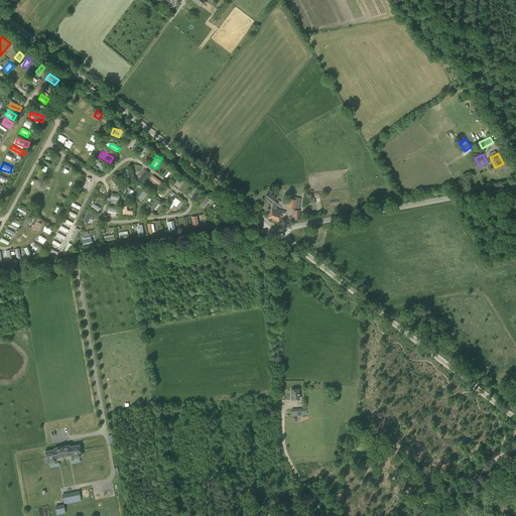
[(167,177),(171,170),(166,166),(161,173),(167,177)]
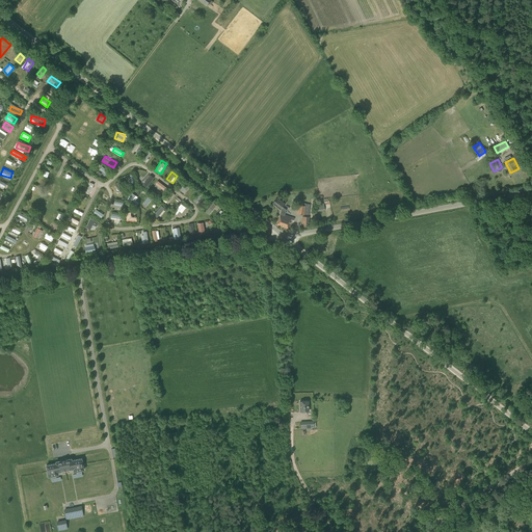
[(159,180),(155,185),(163,192),(167,188),(159,180)]
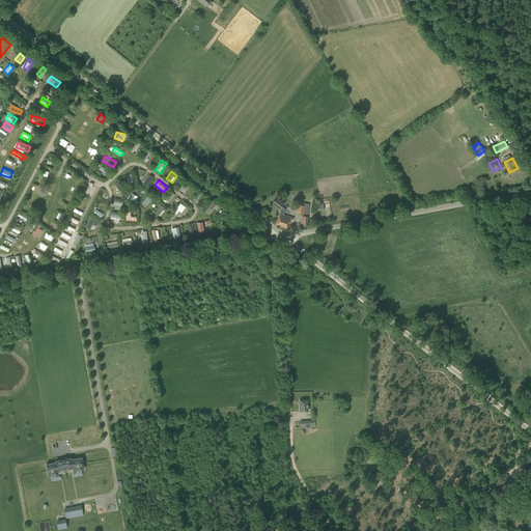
[(118,180),(115,184),(121,191),(126,187),(118,180)]
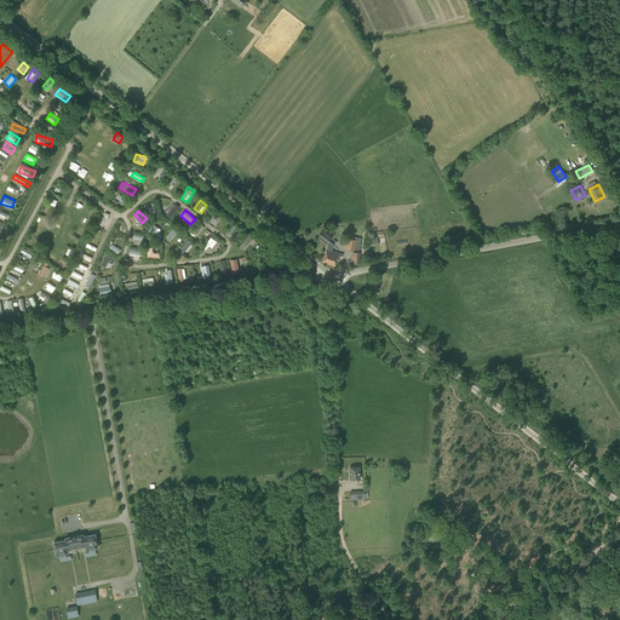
[(99,224),(103,227),(109,214),(105,213),(99,224)]
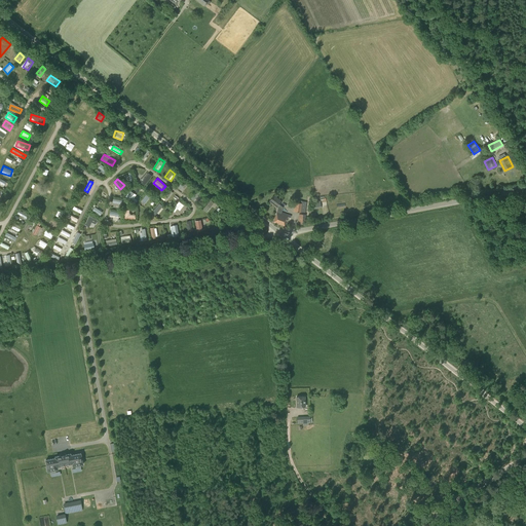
[(178,187),(182,190),(187,184),(184,181),(178,187)]
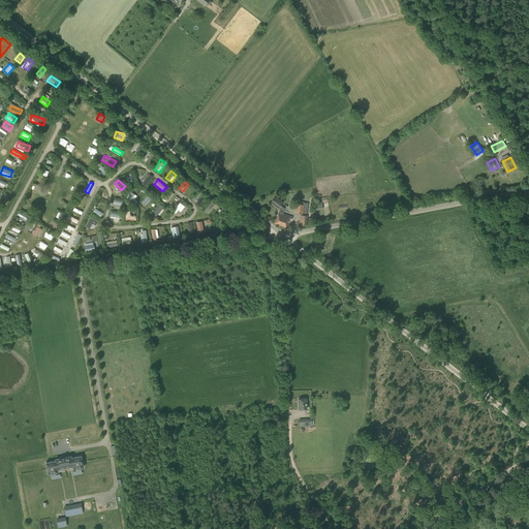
[(143,203),(148,205),(152,196),(148,193),(143,203)]
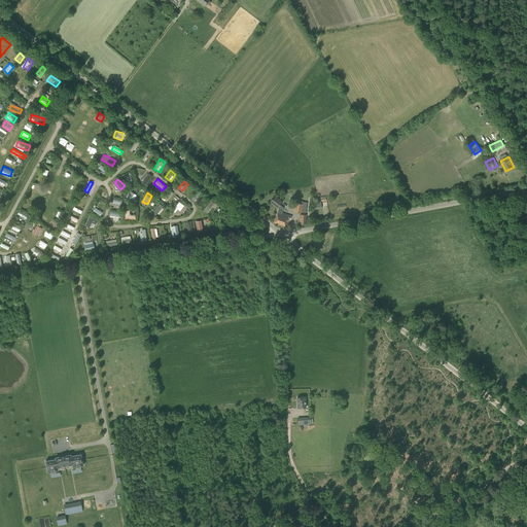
[(290,219),(291,215),(282,212),(283,208),(280,205),(282,202),(275,196),(271,201),(279,208),(274,222),(285,226),(288,218),(290,219)]
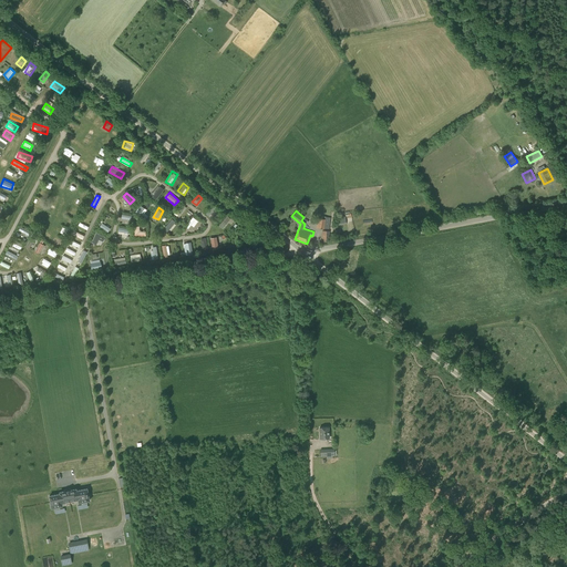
[(188,223),(194,227),(199,222),(194,217),(188,223)]
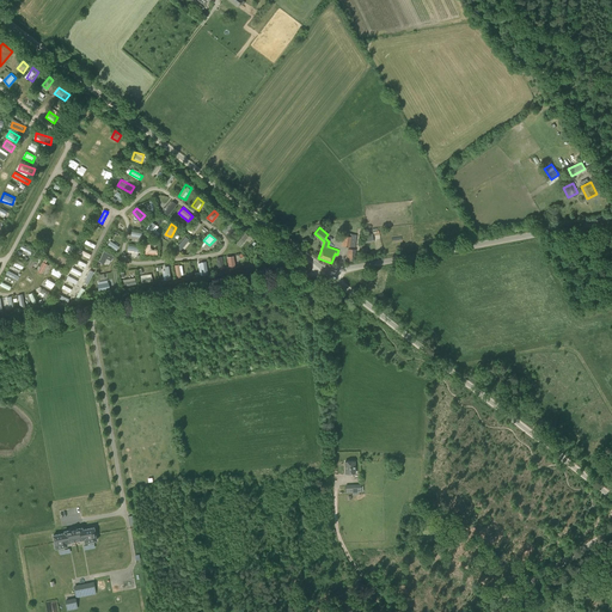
[(355,248),(356,236),(352,234),(352,237),(343,236),(341,246),(350,248),(350,246),(355,248)]
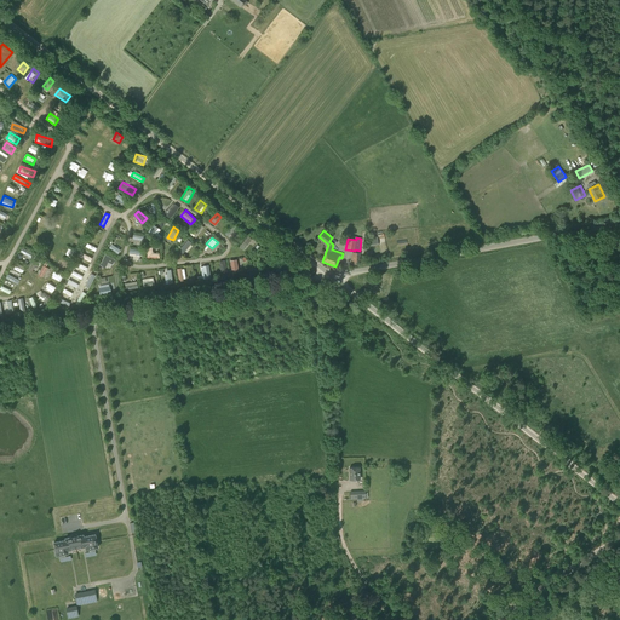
[(185,241),(181,250),(185,253),(191,246),(185,241)]
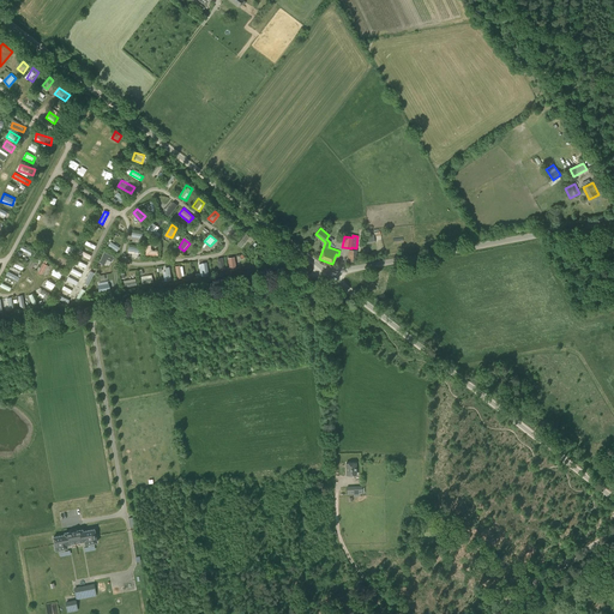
[(110,240),(107,244),(116,252),(120,247),(110,240)]
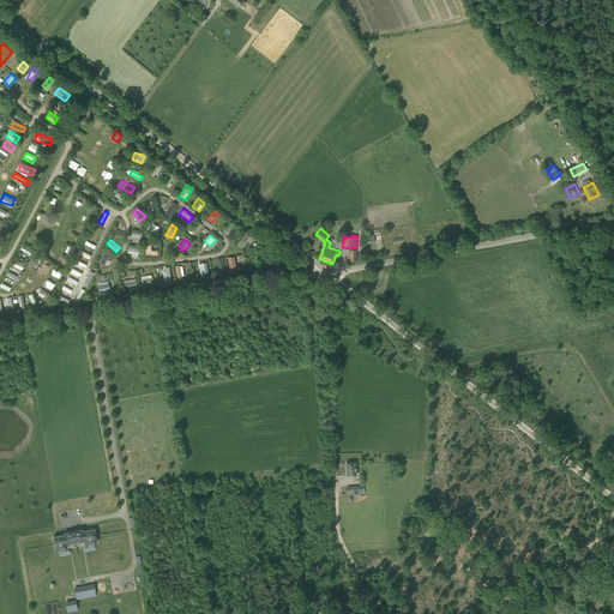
[(23,245),(20,250),(32,254),(35,250),(23,245)]
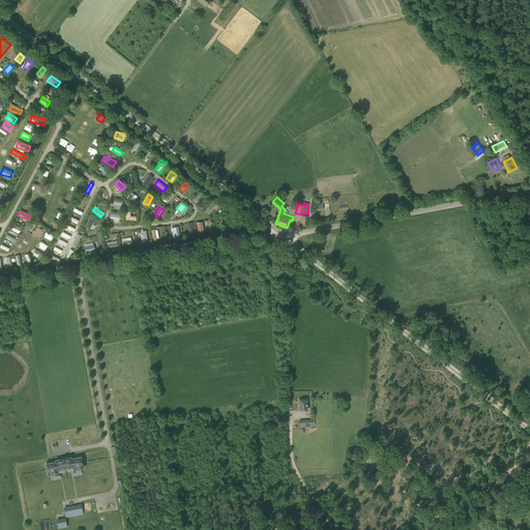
[(120,221),(121,214),(112,211),(110,217),(120,221)]
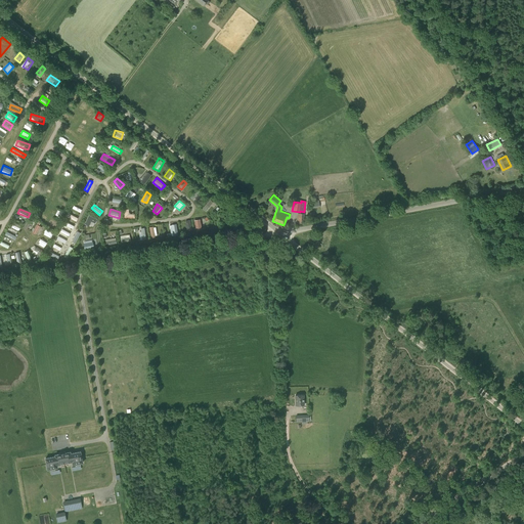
[(130,213),(130,209),(125,209),(124,218),(135,218),(135,214),(130,213)]
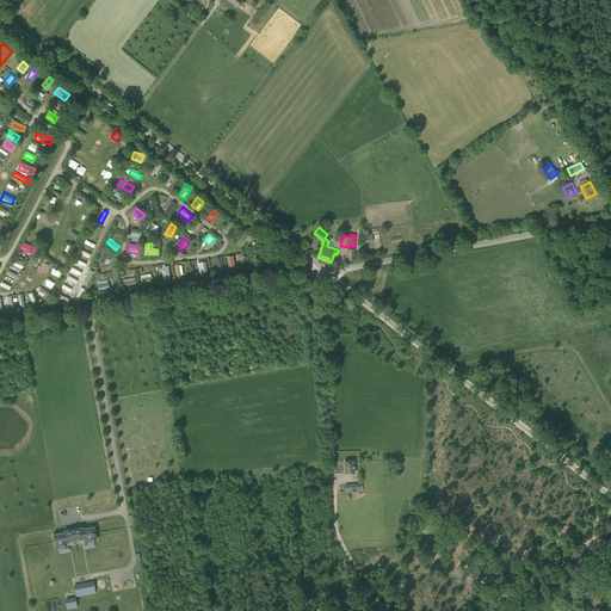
[(105,264),(107,259),(112,260),(115,254),(104,251),(100,261),(105,264)]
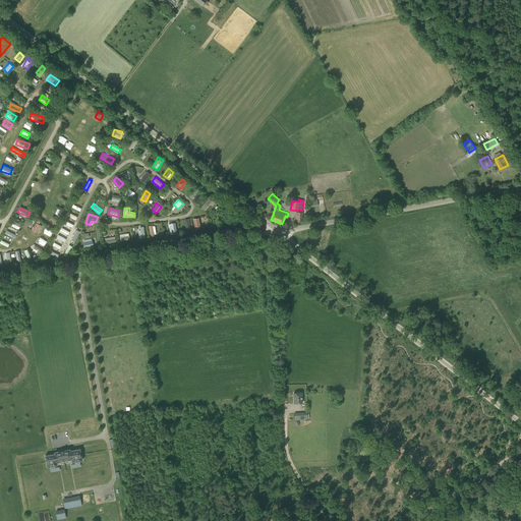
[(190,230),(200,228),(198,217),(188,220),(190,230)]
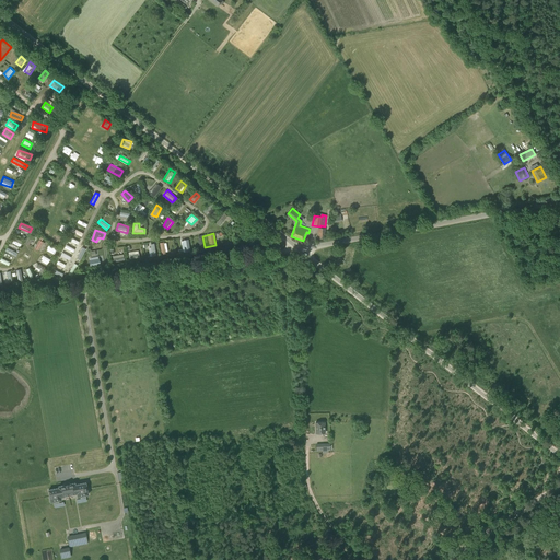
[(182,252),(189,251),(189,238),(181,238),(182,252)]
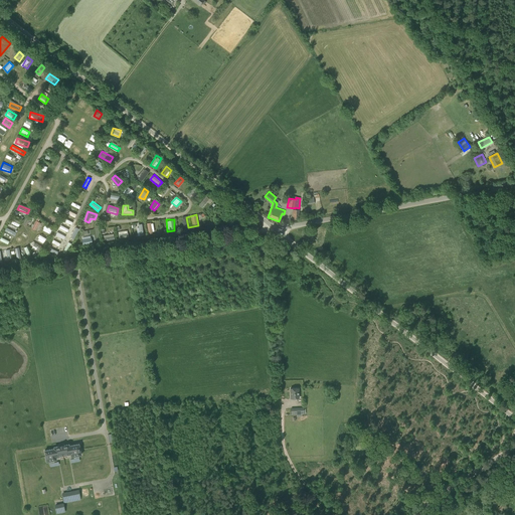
[(37,230),(41,222),(37,220),(32,228),(37,230)]
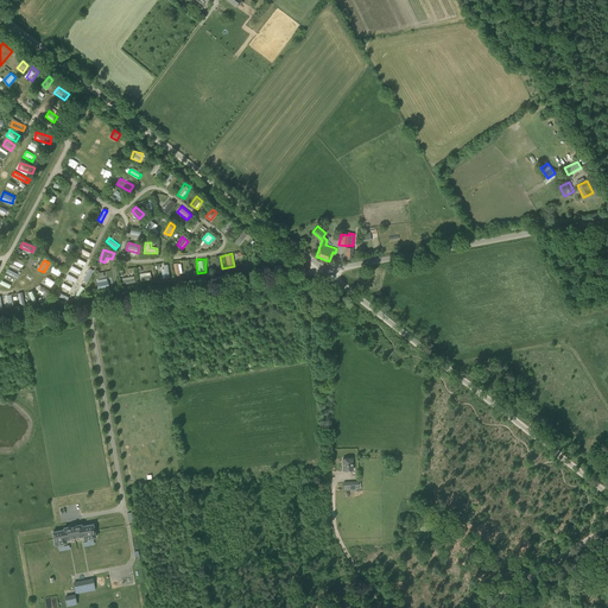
[(61,277),(63,271),(54,266),(51,271),(61,277)]
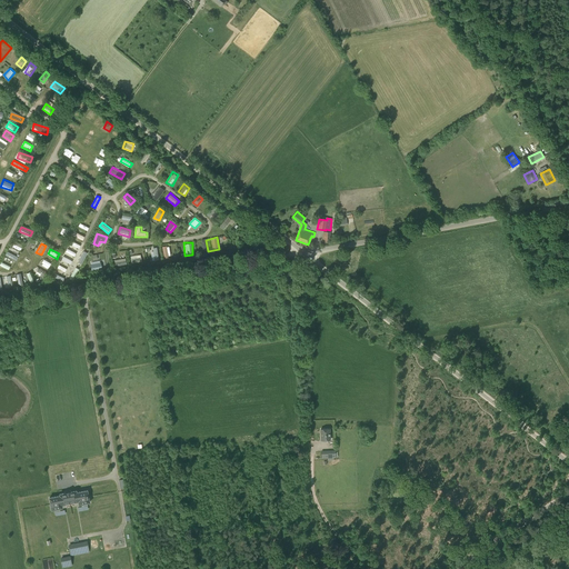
[(91,270),(106,268),(105,260),(90,262),(91,270)]
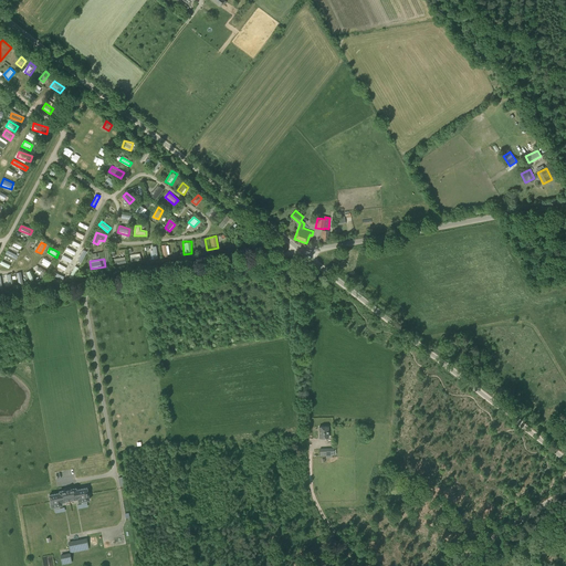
[(39,266),(35,271),(42,275),(45,271),(39,266)]
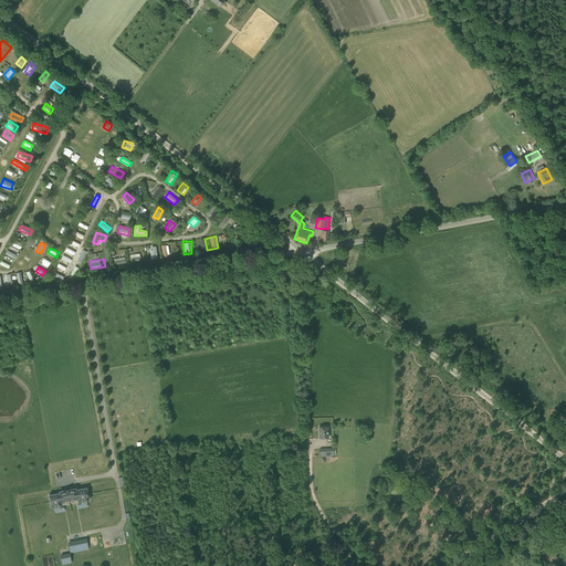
[(320,438),(328,438),(328,427),(320,427),(320,438)]
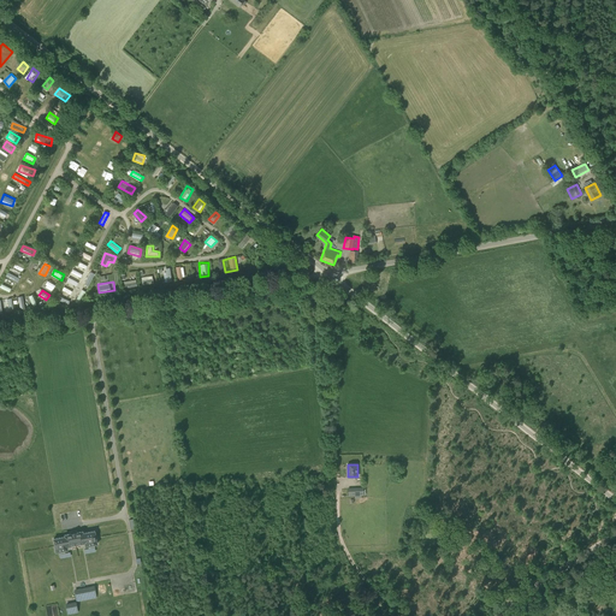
[(73,533),(76,544),(84,543),(86,546),(98,544),(95,531),(83,533),(83,531),(73,533)]
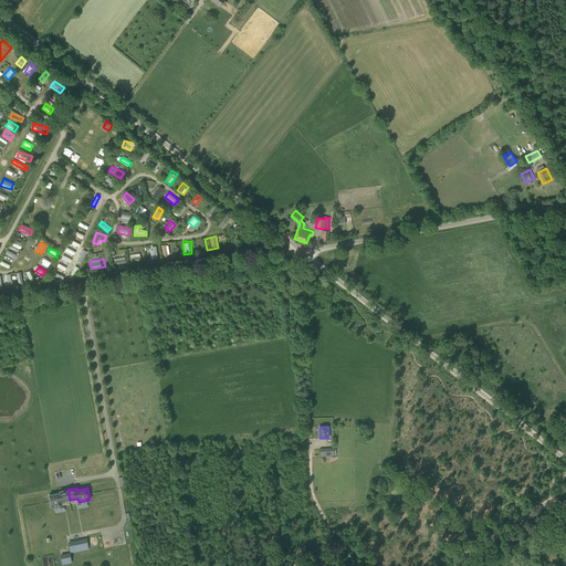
[(62,502),(70,500),(67,490),(59,491),(60,493),(49,495),(51,507),(62,505),(62,502)]
